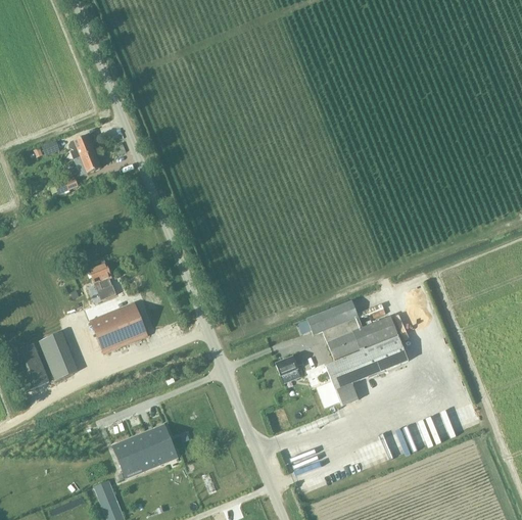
[(81,155),(94,150),(88,134),(75,138),(75,139),(72,140),(69,144),(72,147),(75,148),(78,147),(81,155)]
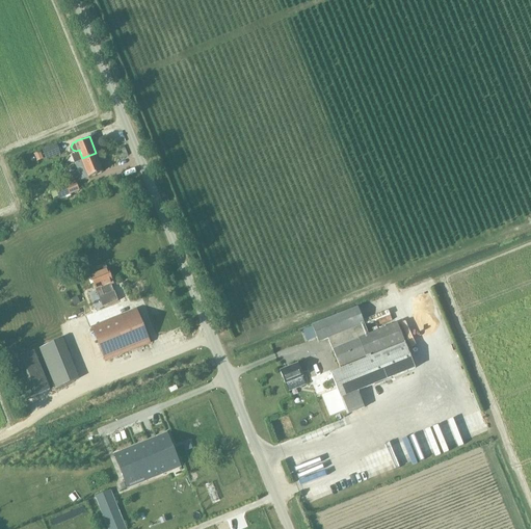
[(47,157),(61,152),(57,141),(43,148),(47,157)]
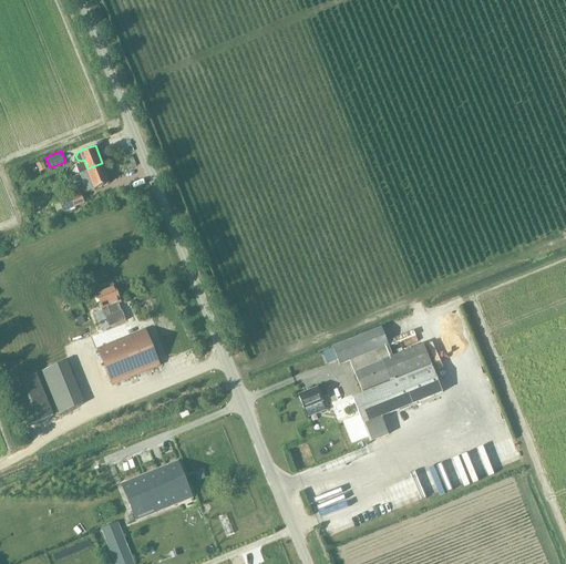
[(42,157),(35,161),(39,170),(47,166),(42,157)]
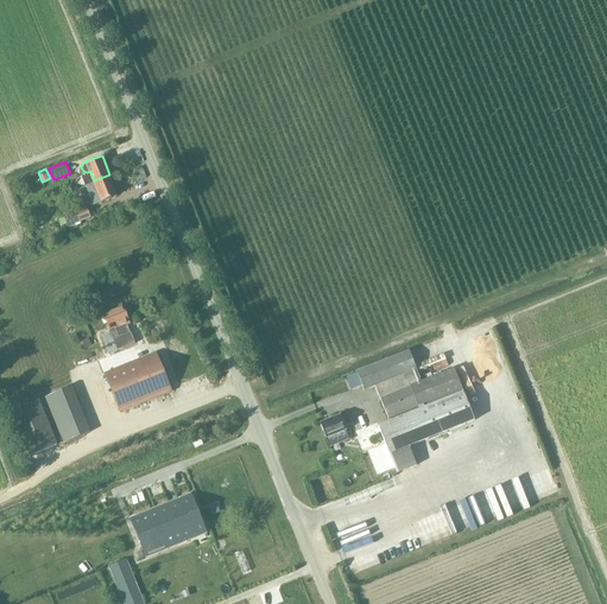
[(109,175),(94,180),(86,183),(94,202),(102,199),(117,194),(109,175)]
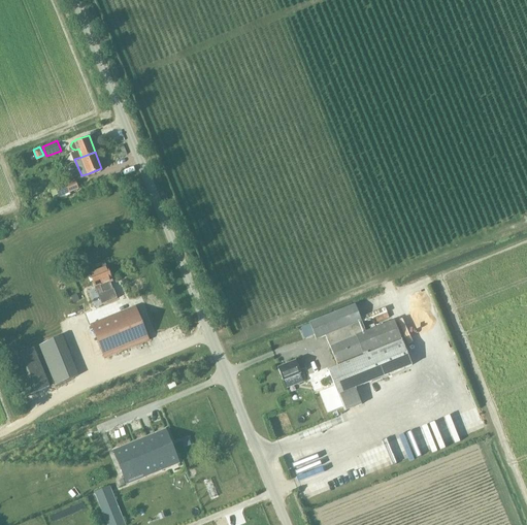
[(60,192),(78,185),(76,177),(58,185),(60,192)]
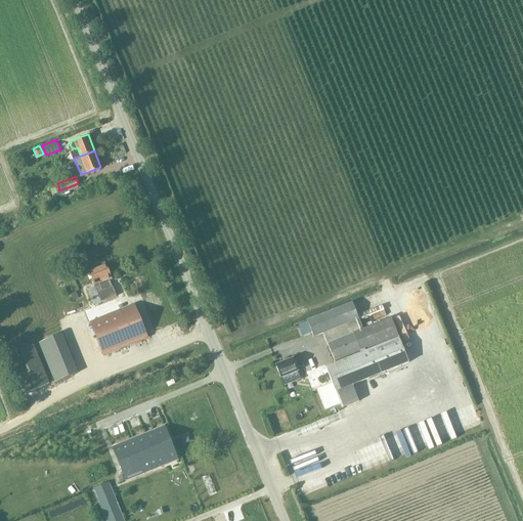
[(104,257),(95,260),(97,265),(89,268),(95,284),(100,281),(105,295),(111,293),(105,279),(113,276),(106,262),(104,257)]
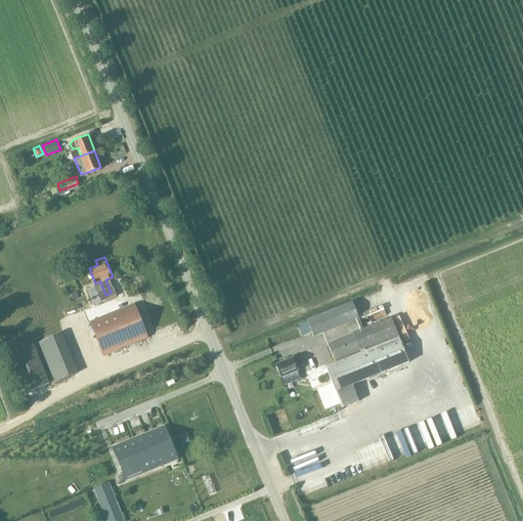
[(410,290),(405,292),(416,319),(422,317),(410,290)]
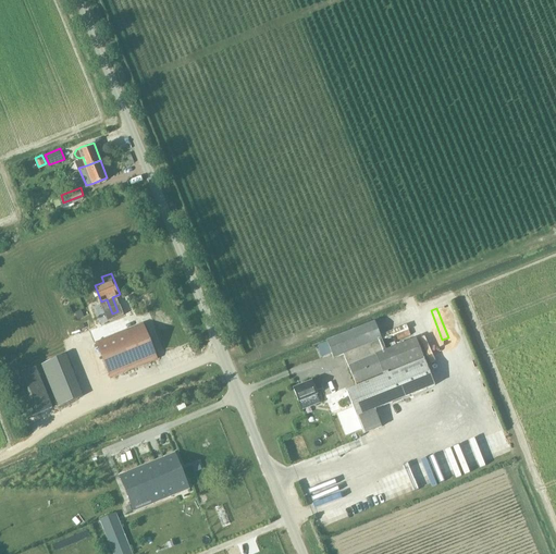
[(382,425),(375,407),(435,383),(417,336),(386,348),(374,320),(326,339),(334,356),(344,352),(357,384),(346,389),(363,431),(382,425)]
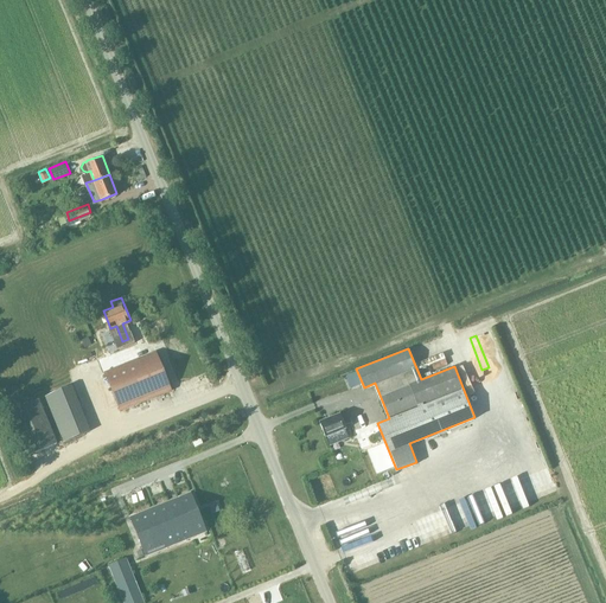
[(121,409),(171,389),(155,350),(104,371),(121,409)]
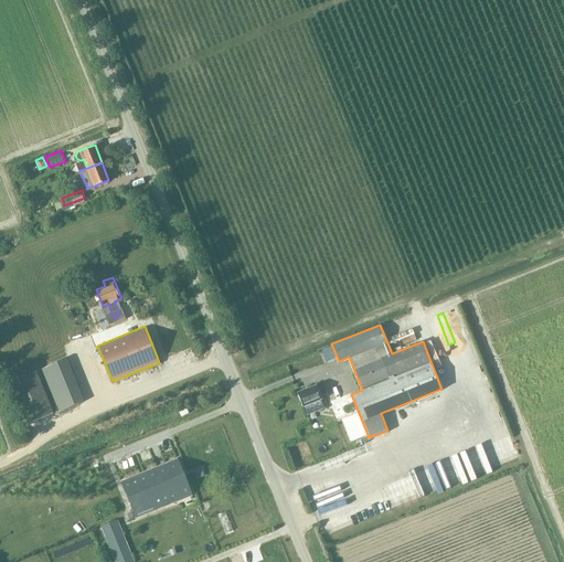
[(59,410),(84,400),(67,357),(42,367),(59,410)]
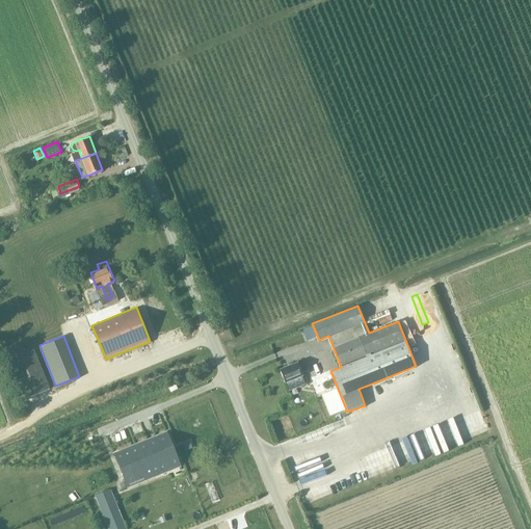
[(33,348),(8,359),(24,397),(50,387),(33,348)]
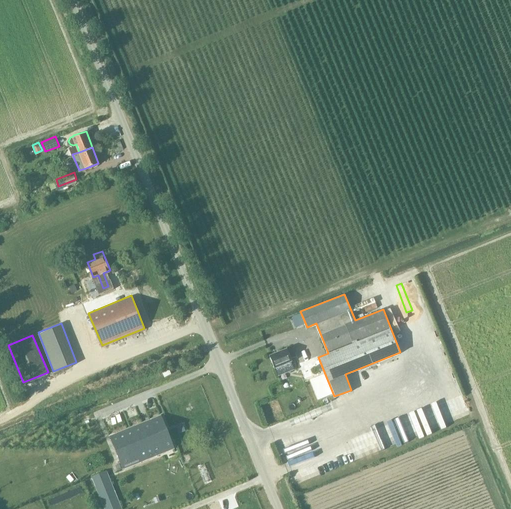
[(287,348),(270,355),(275,367),(292,361),(291,358),(296,355),(293,348),(287,349),(287,348)]
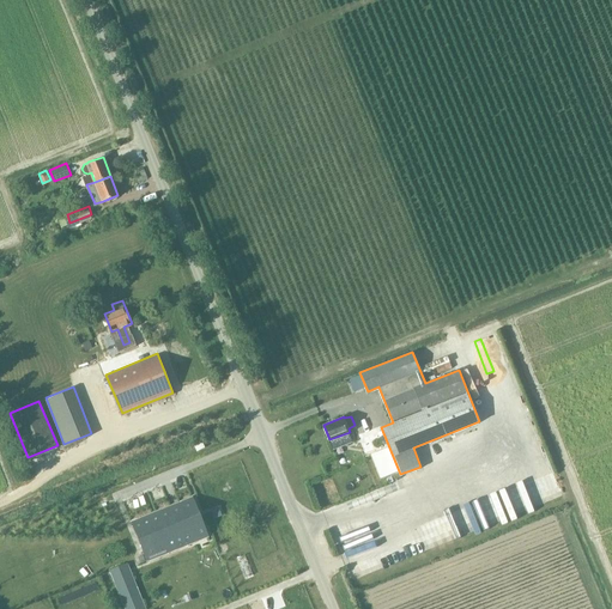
[(531,439),(540,468),(545,467),(535,438),(531,439)]
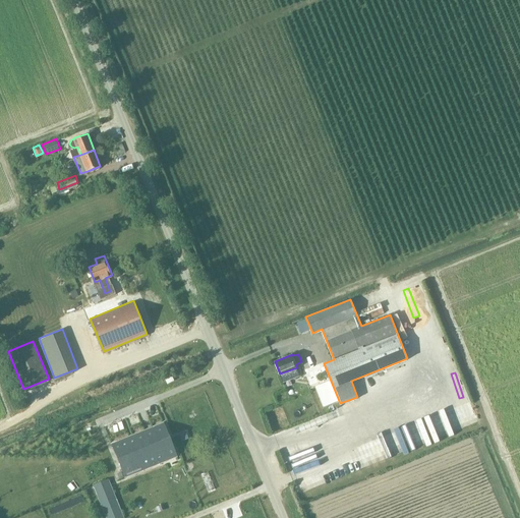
[(338,414),(328,416),(331,434),(341,432),(338,414)]
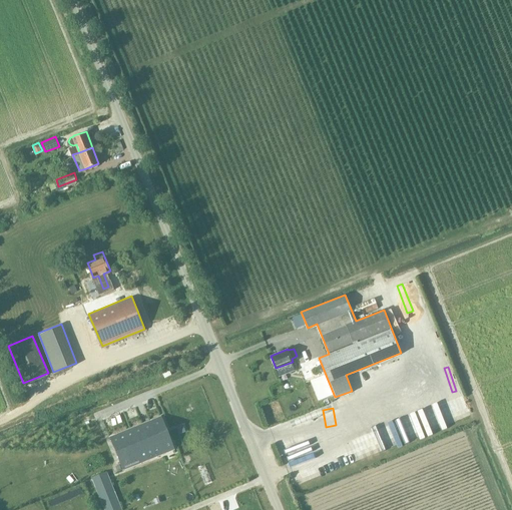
[(161,415),(110,436),(123,468),(174,447),(161,415)]
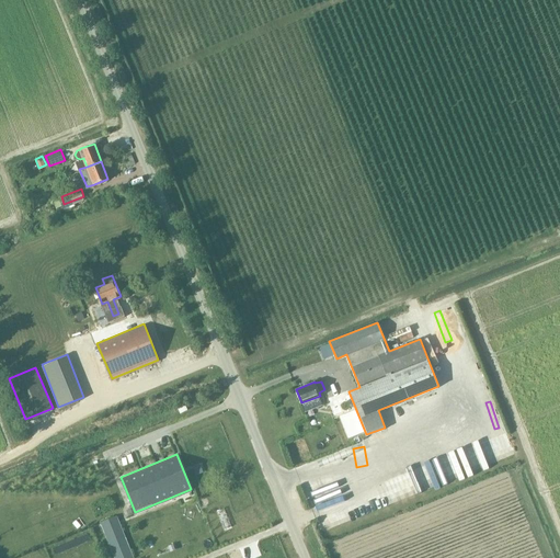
[(331,503),(318,508),(320,515),(333,511),(331,503)]
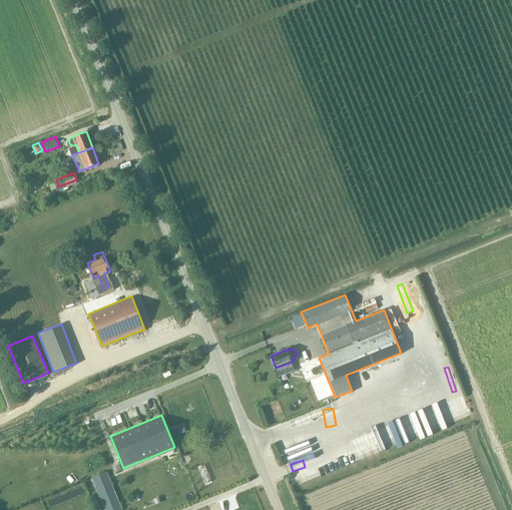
[(107,470),(92,476),(105,509),(117,509),(122,508),(107,470)]
